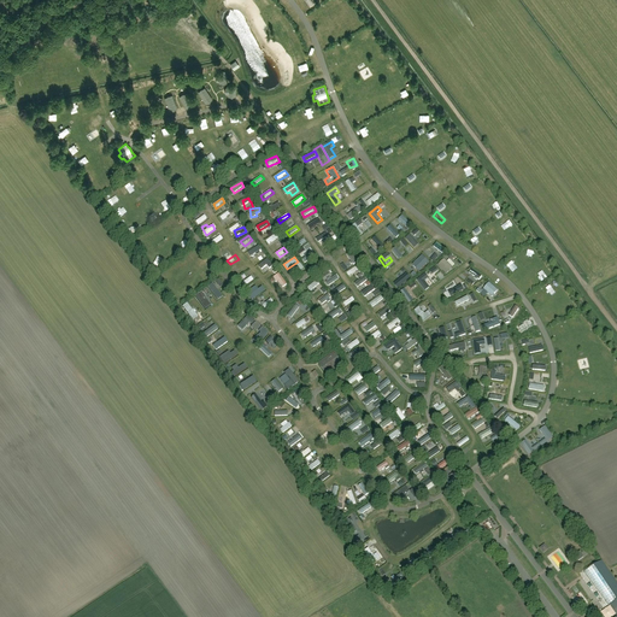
[(422,263),(416,269),(419,272),(429,263),(423,257),(419,260),(422,263)]
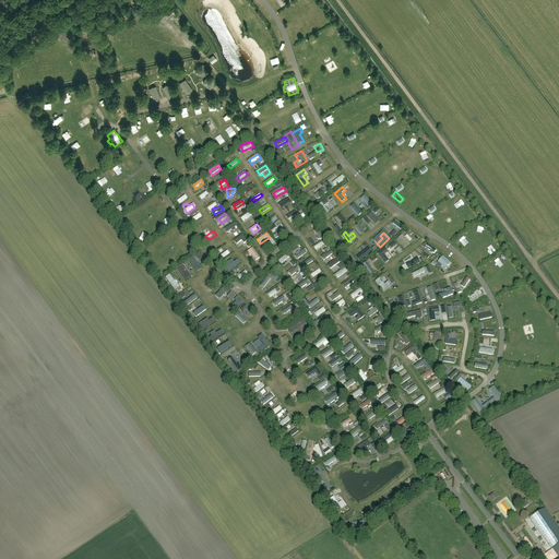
[(248,241),(242,235),(234,241),(237,245),(241,240),(245,244),(248,241)]
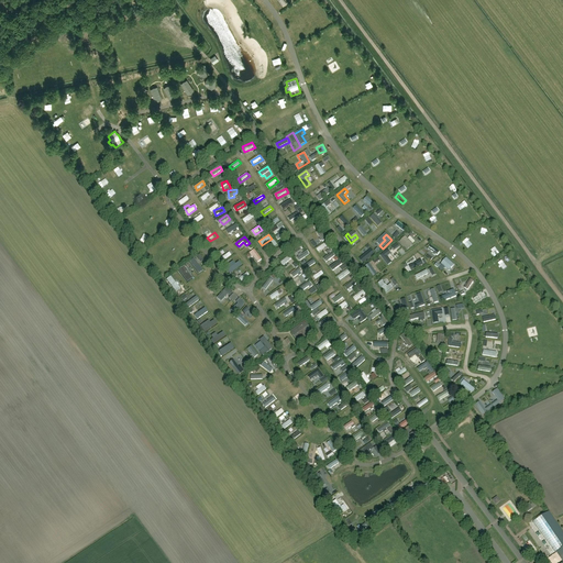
[(406,238),(399,243),(407,250),(412,244),(406,238)]
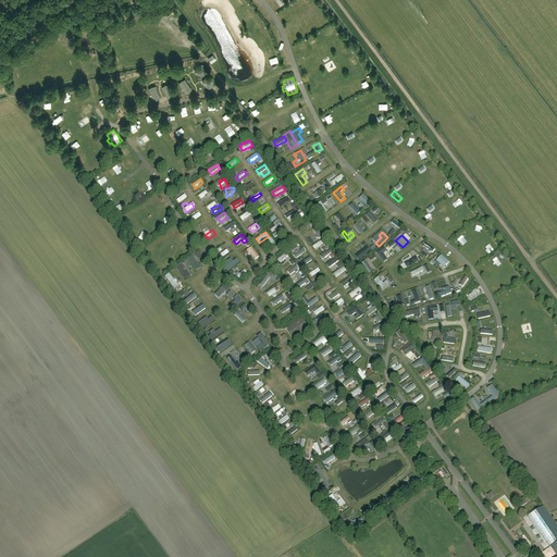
[(212,244),(215,248),(223,243),(220,238),(212,244)]
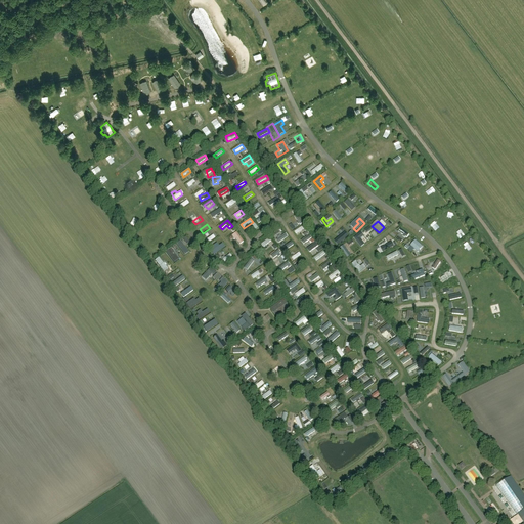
[(303,224),(294,228),(297,233),(306,229),(303,224)]
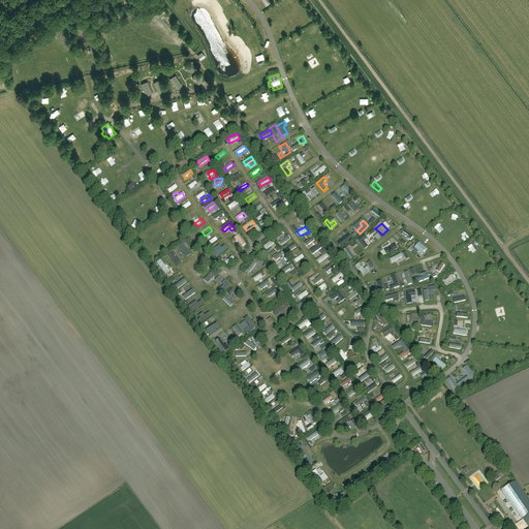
[(403,229),(402,232),(411,240),(413,237),(403,229)]
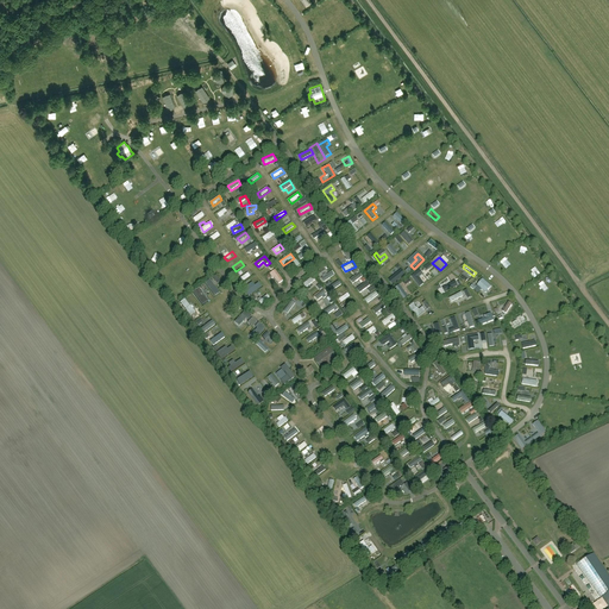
[(270,271),(274,277),(275,276),(280,282),(283,280),(275,268),(270,271)]
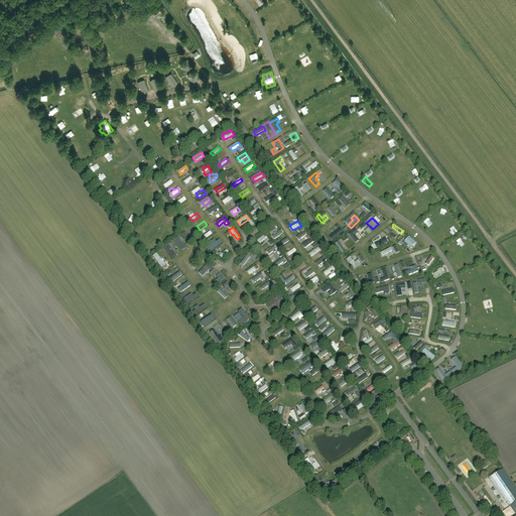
[(356,230),(349,235),(356,244),(359,241),(355,235),(358,233),(356,230)]
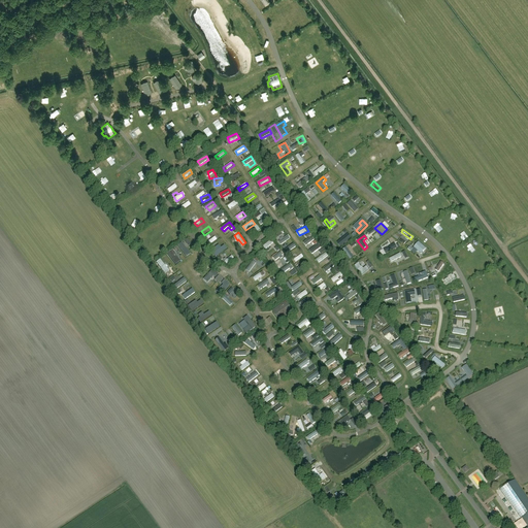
[(271,238),(264,244),(266,248),(273,241),(271,238)]
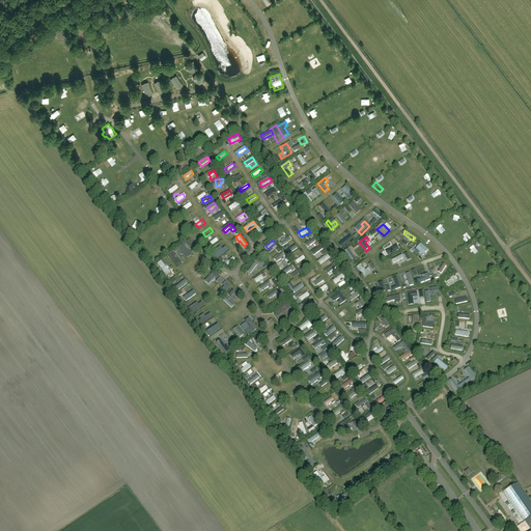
[(416,249),(423,255),(428,249),(421,243),(416,249)]
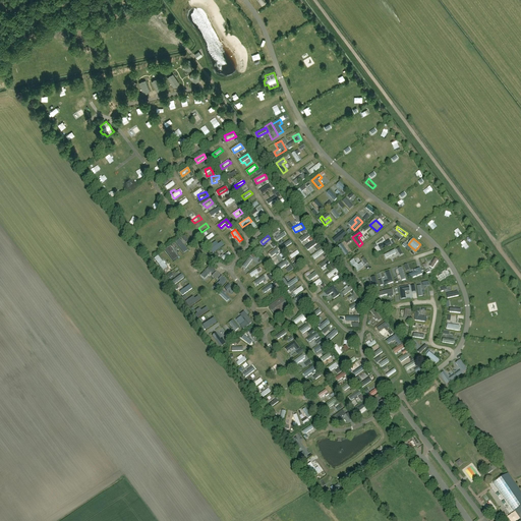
[(224,245),(221,242),(211,250),(213,253),(224,245)]
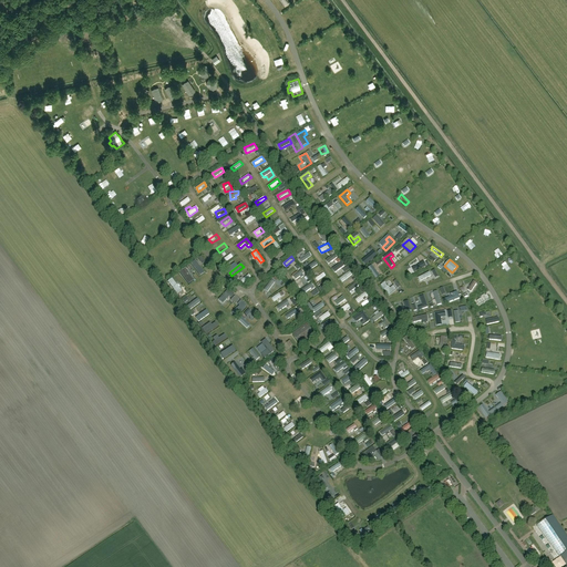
[(294,275),(297,279),(306,274),(302,268),(294,275)]
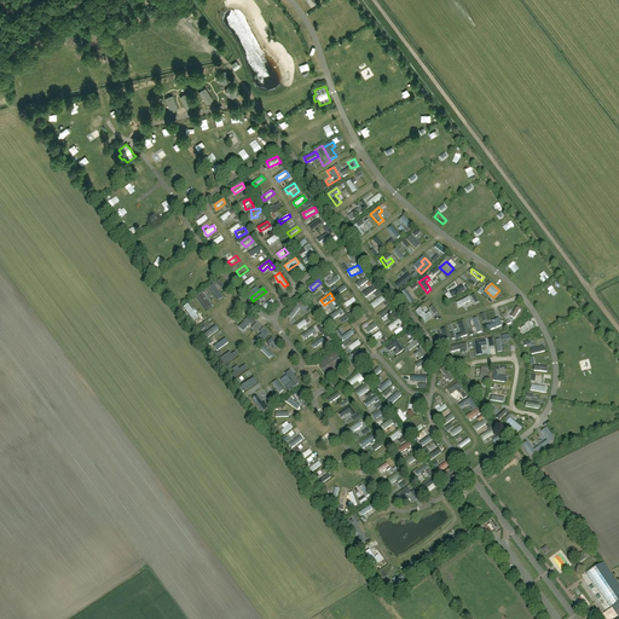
[(266,307),(275,302),(272,298),(264,304),(266,307)]
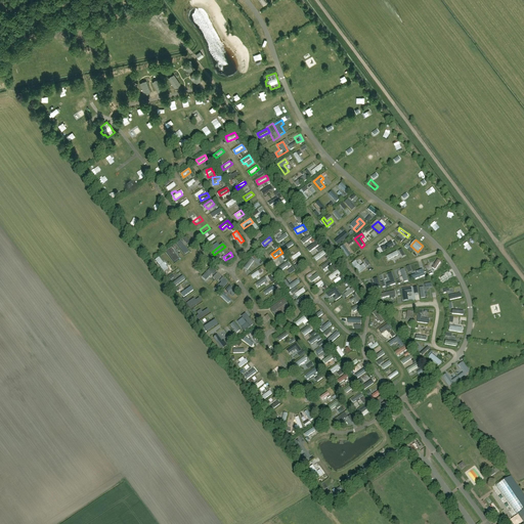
[(245,265),(249,268),(255,260),(251,257),(245,265)]
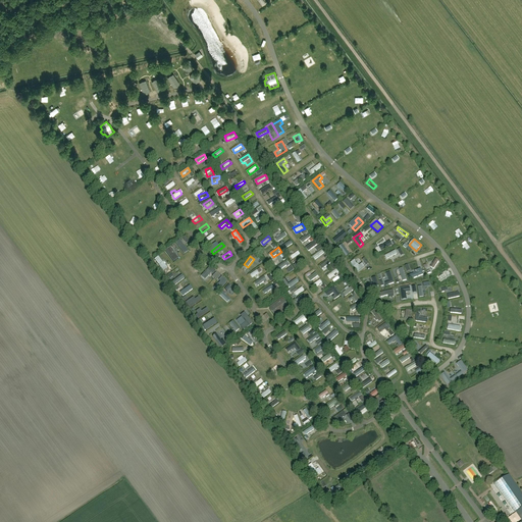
[(431,266),(435,268),(440,260),(436,258),(431,266)]
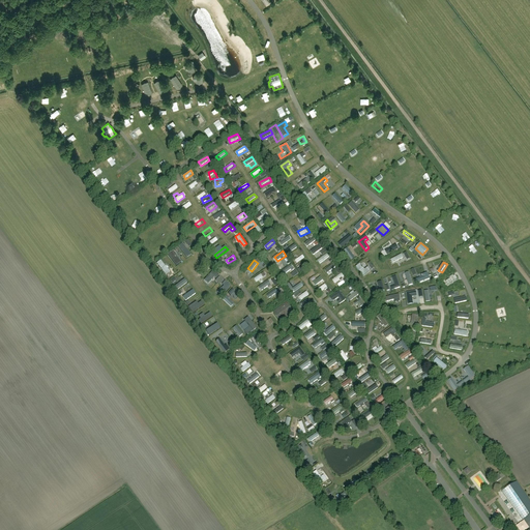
[(360,264),(356,267),(363,277),(369,273),(360,264)]
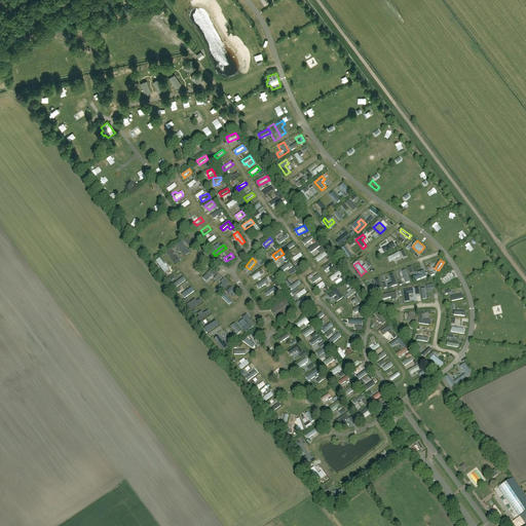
[(253,274),(255,278),(257,277),(259,280),(263,278),(259,270),(253,274)]
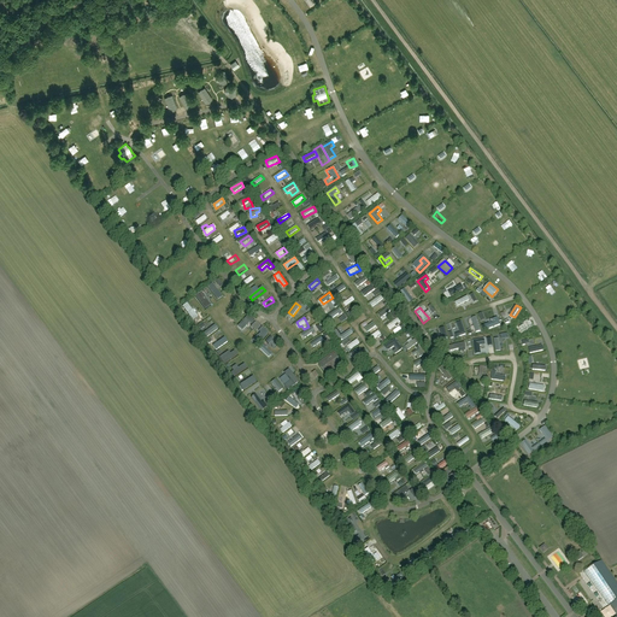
[(499,318),(481,325),(483,331),(501,324),(499,318)]
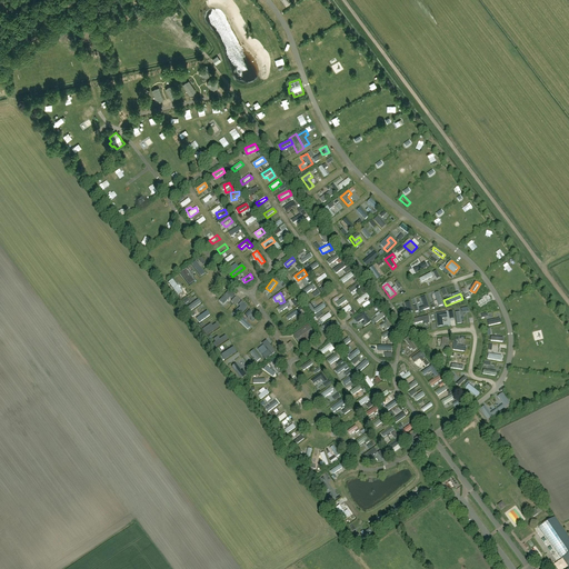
[(481,307),(491,300),(488,296),(479,302),(481,307)]
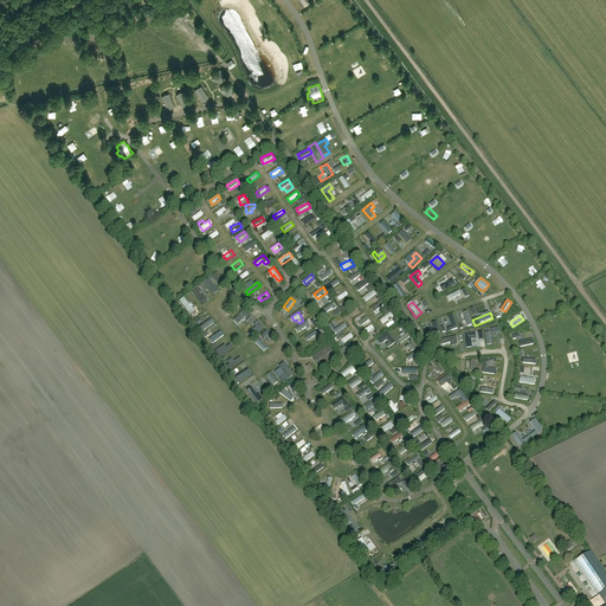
[(308,320),(297,326),(301,330),(310,324),(308,320)]
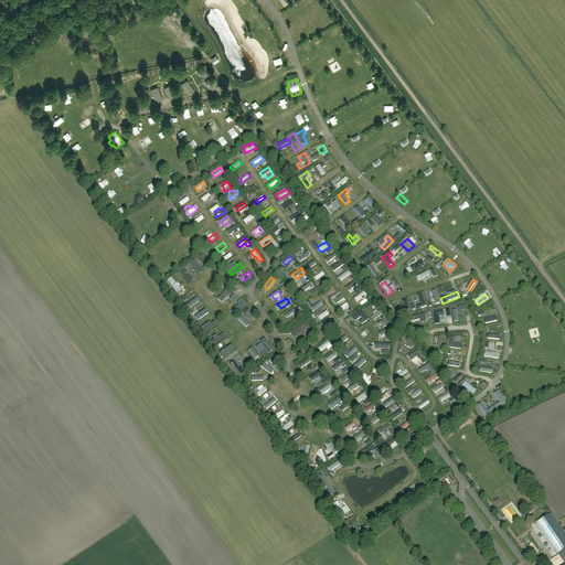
[(339,306),(342,310),(347,308),(345,306),(349,305),(347,301),(339,306)]
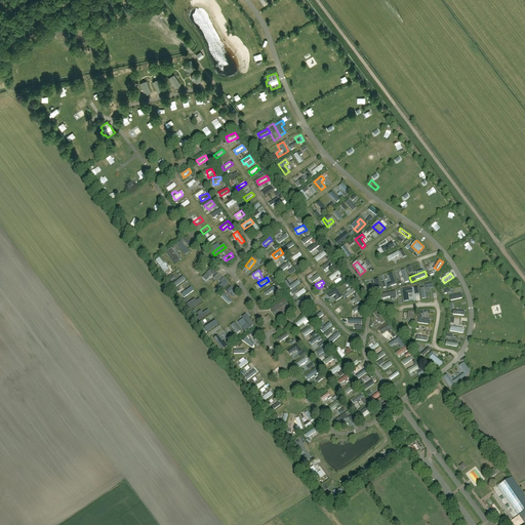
[(298,296),(307,291),(304,287),(296,292),(298,296)]
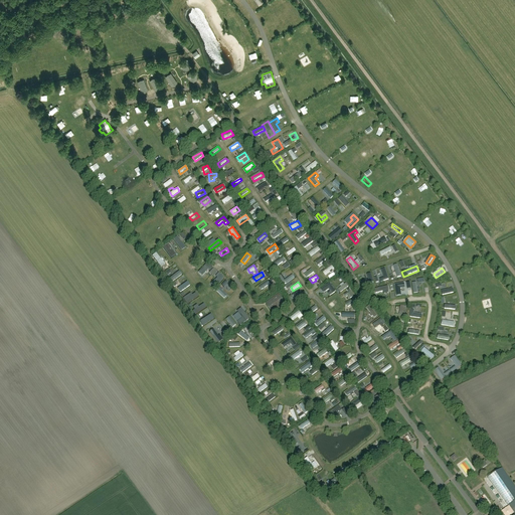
[(336,292),(330,283),(321,289),(323,293),(329,289),(333,294),(336,292)]
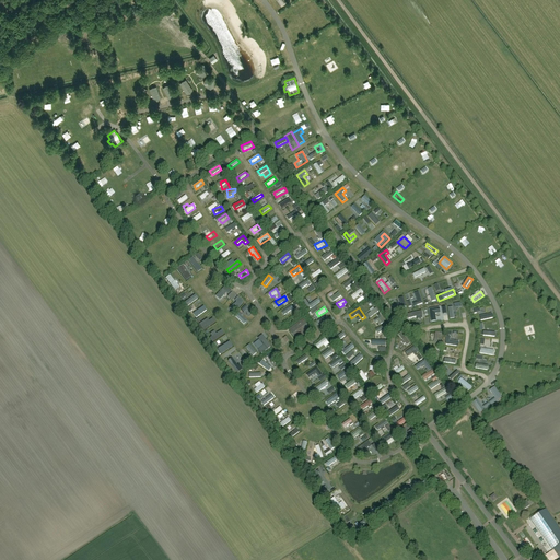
[(375,307),(368,314),(371,317),(378,311),(375,307)]
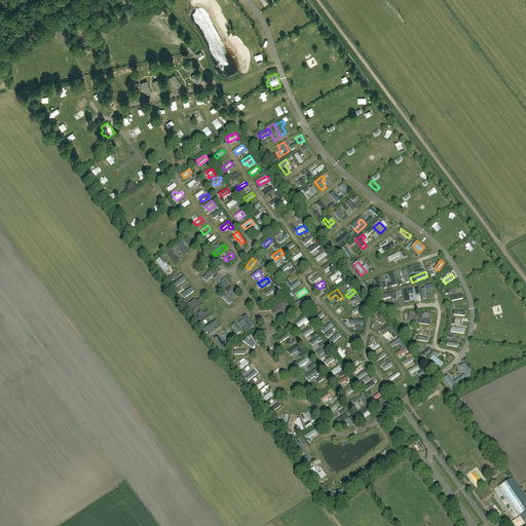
[(219,297),(222,302),(227,299),(224,294),(219,297)]
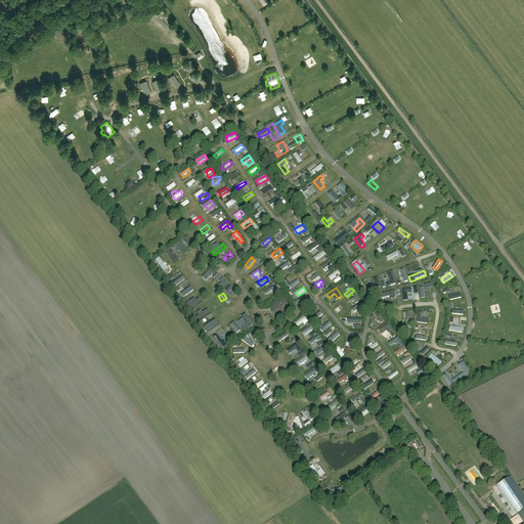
[(360,302),(357,296),(350,300),(352,303),(354,302),(356,304),(360,302)]
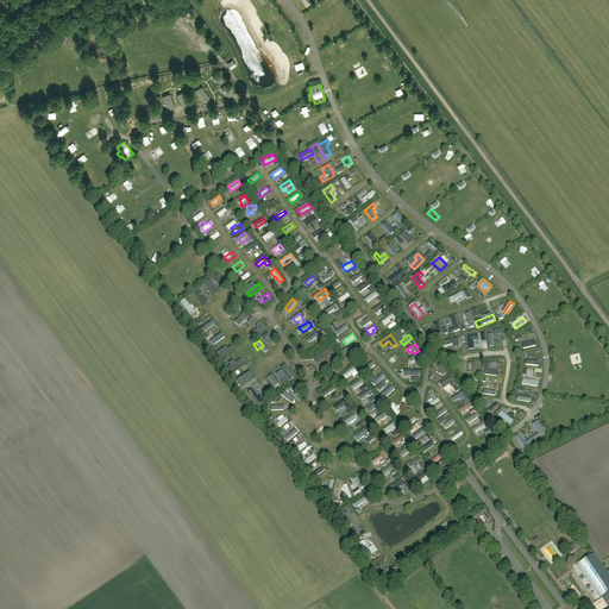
[(315,360),(321,369),(337,358),(331,350),(315,360)]
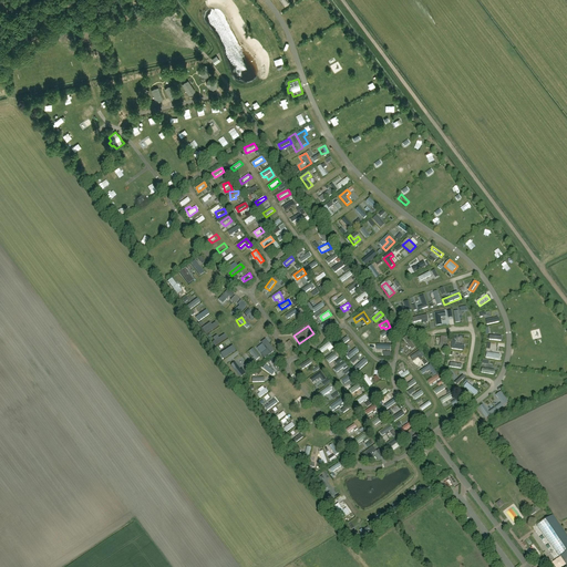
[(219,331),(213,336),(217,341),(224,337),(219,331)]
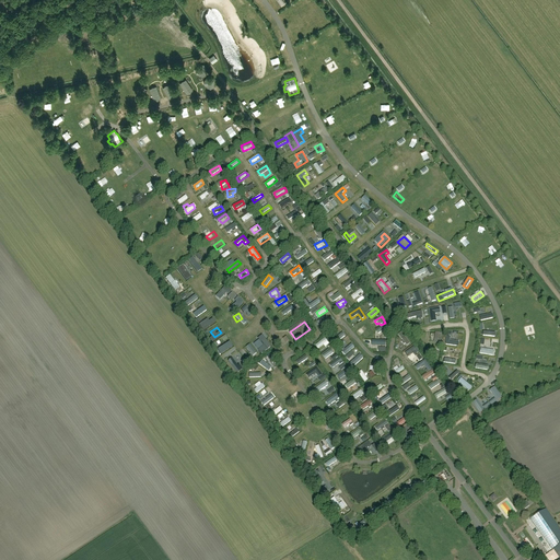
[(271,347),(263,336),(258,339),(264,346),(258,350),(261,354),(271,347)]
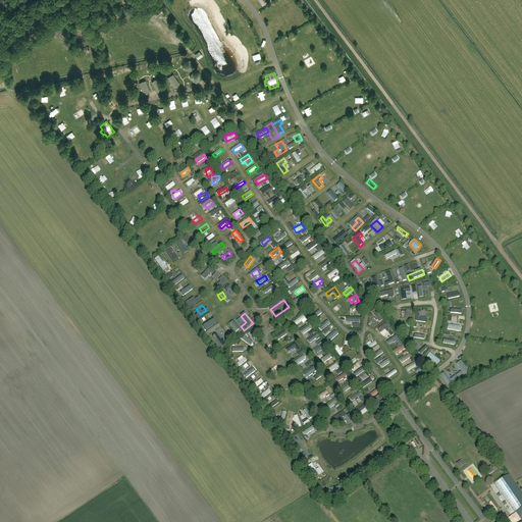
[(303,322),(307,318),(303,313),(294,320),(297,324),(302,320),(303,322)]
